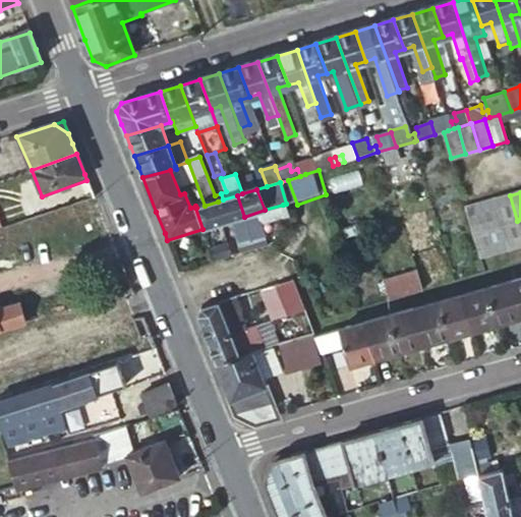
[(218,202),(225,223),(232,220),(244,217),(237,195),(223,199),(218,202)]
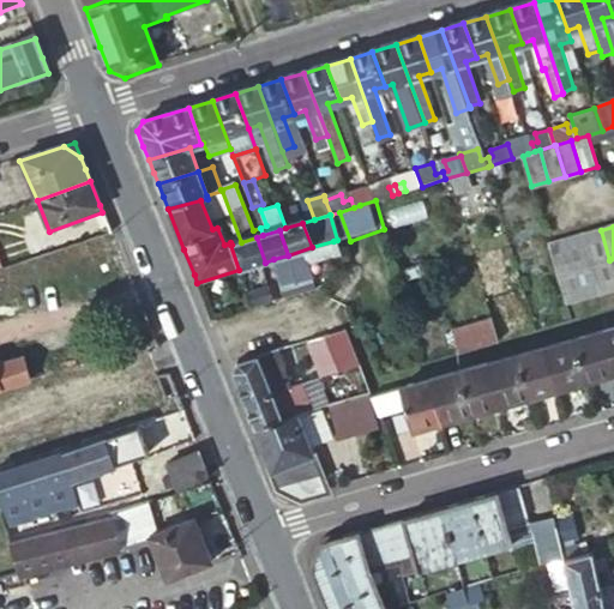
[(601,230),(582,236),(590,265),(609,260),(601,230)]
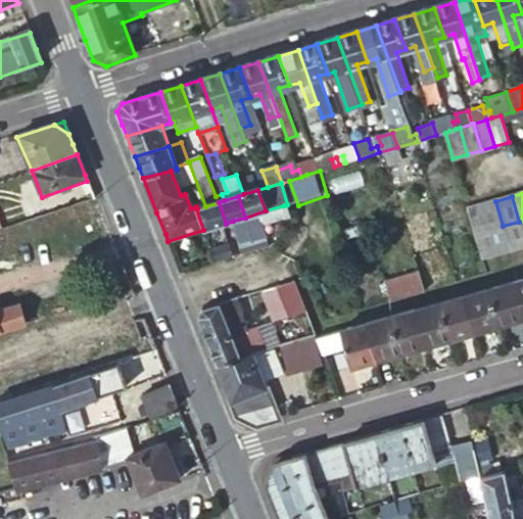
[(481,205),(488,230),(503,226),(495,201),(481,205)]
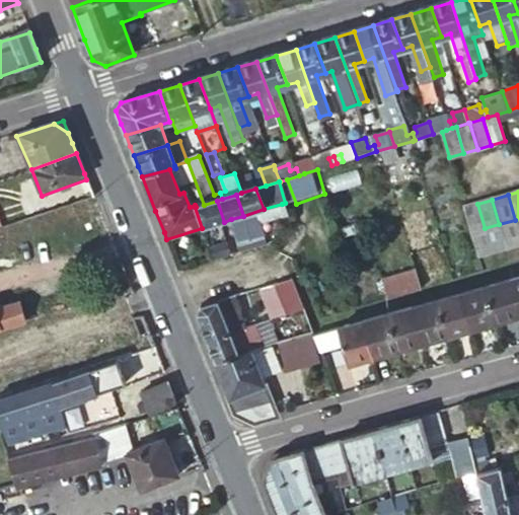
[(195,207),(202,228),(224,222),(217,201),(204,205),(196,207),(195,207)]
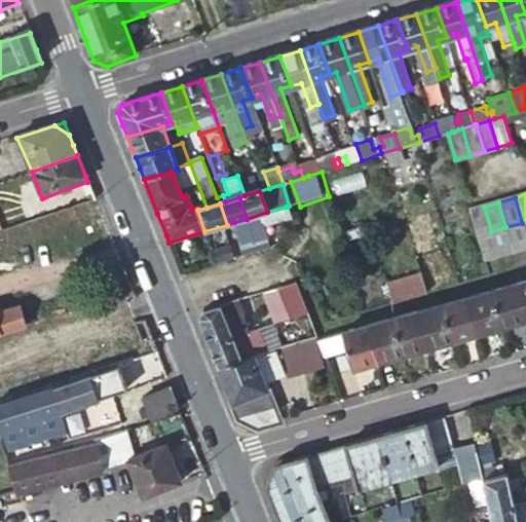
[(267,212),(247,219),(250,230),(272,224),(290,219),(286,207),(267,212)]
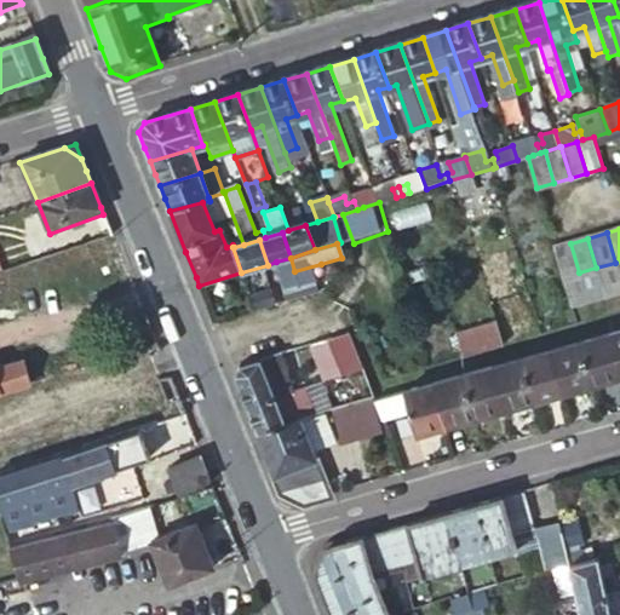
[(552,248),(561,279),(579,272),(570,243),(552,248)]
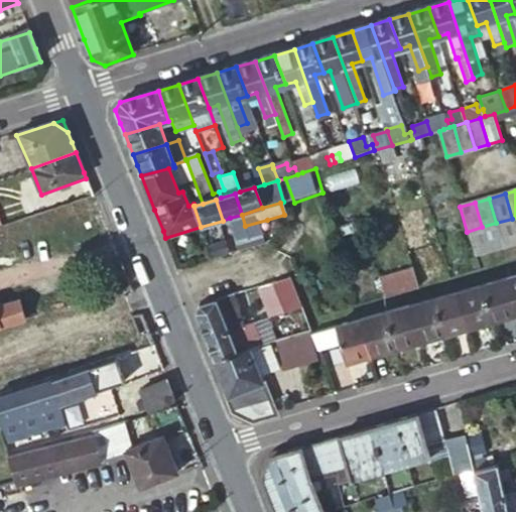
[(242,215),(230,218),(236,239),(248,236),(245,226),(242,215)]
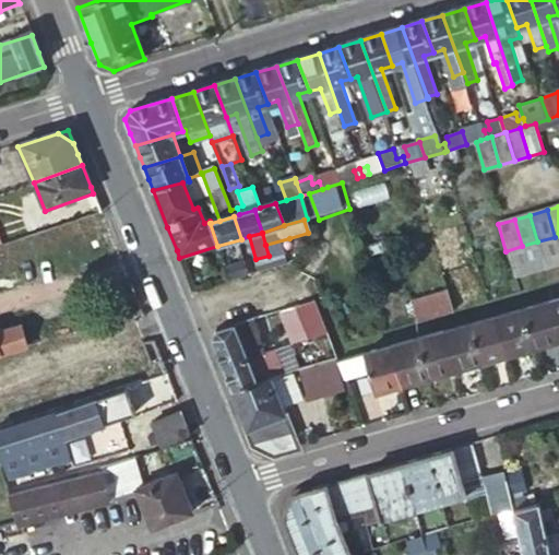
[(537,241),(546,269),(558,266),(558,250),(555,237),(537,241)]
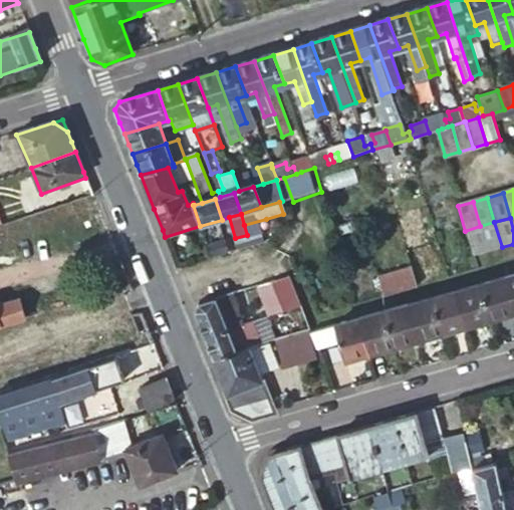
[(480,226),(487,251),(502,247),(494,222),(480,226)]
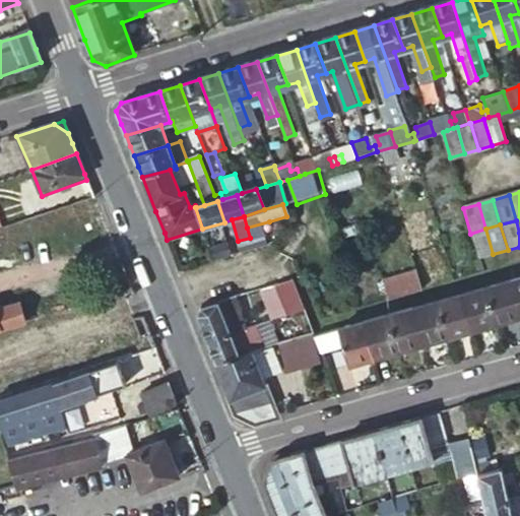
[(470,234),(477,259),(493,254),(485,229),(470,234)]
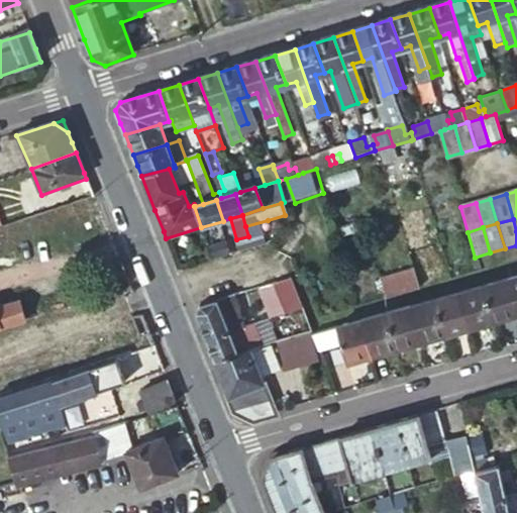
[(0,267),(12,264),(0,229),(0,267)]
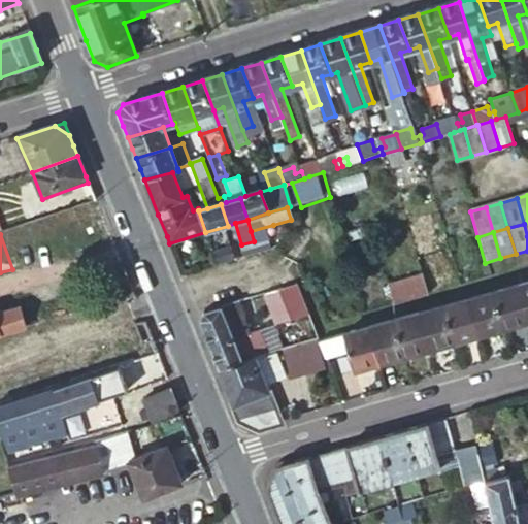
[(257,253),(269,250),(266,237),(254,241),(257,253)]
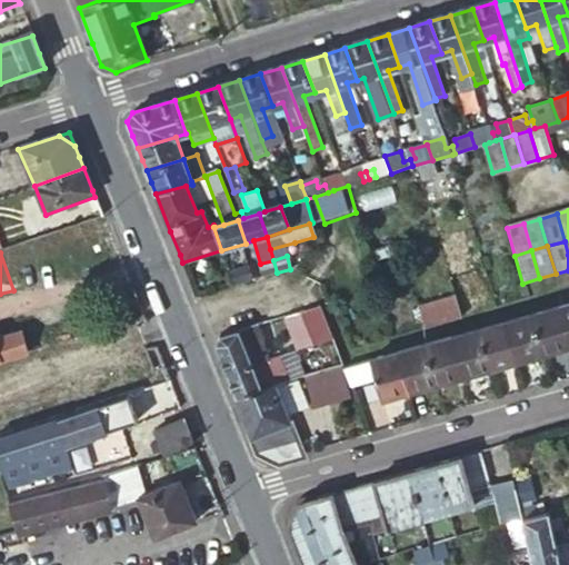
[(258,265),(262,277),(277,273),(273,260),(260,264),(258,265)]
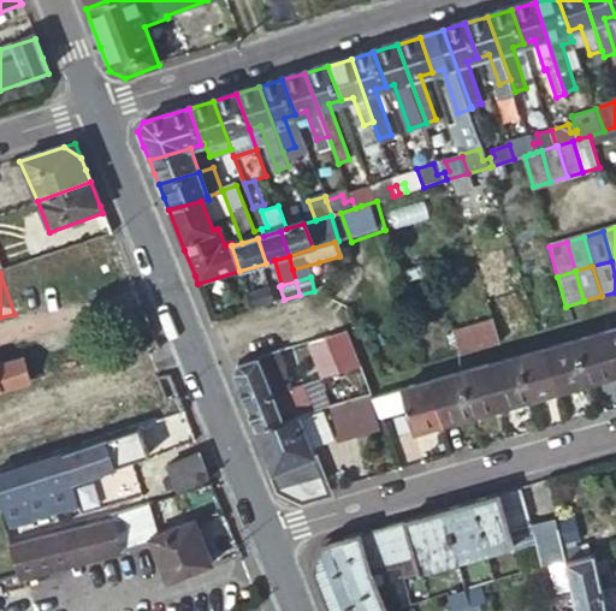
[(248,296),(252,309),(272,303),(267,290),(248,296)]
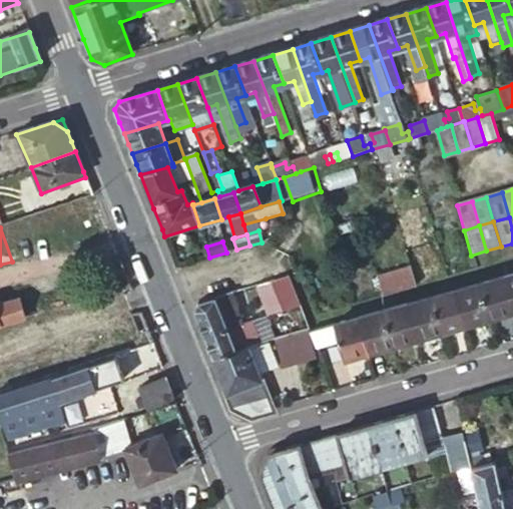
[(382,297),(415,288),(409,269),(376,279),(382,297)]
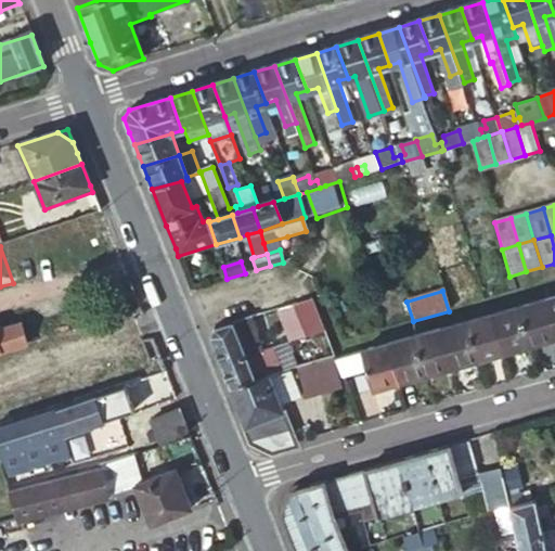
[(554,297),(543,302),(554,342),(554,297)]
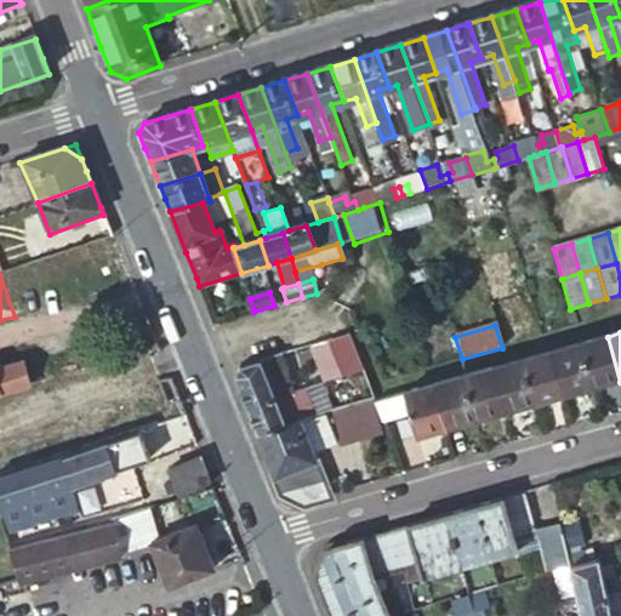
[(359,374),(346,335),(329,340),(343,378),(359,374)]
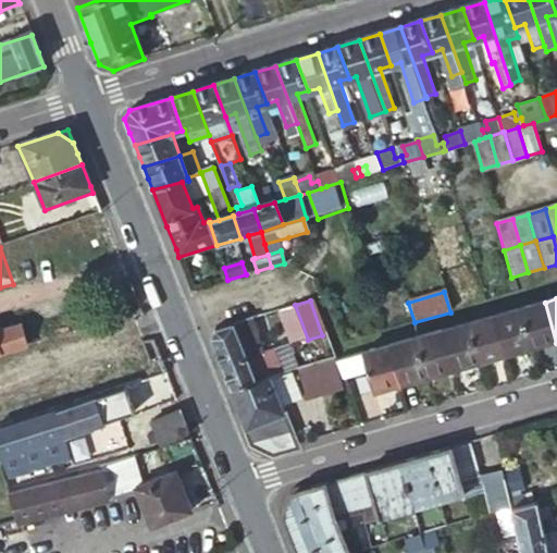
[(520,310),(531,347),(548,343),(548,346),(556,343),(545,303),(520,310)]
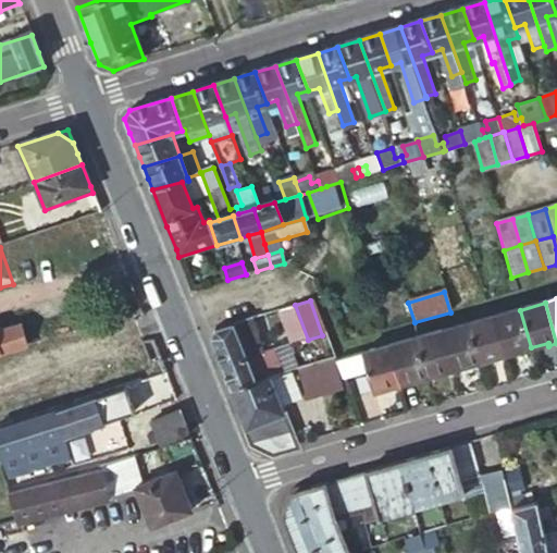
[(308,340),(295,305),(276,310),(287,345),(308,340)]
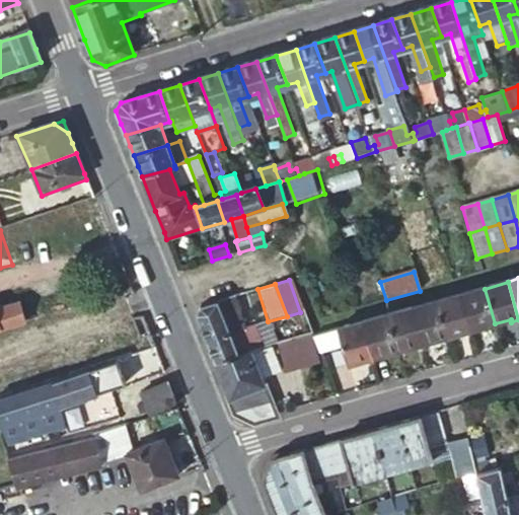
[(485,289),(460,296),(471,334),(478,332),(477,328),(495,323),(485,289)]
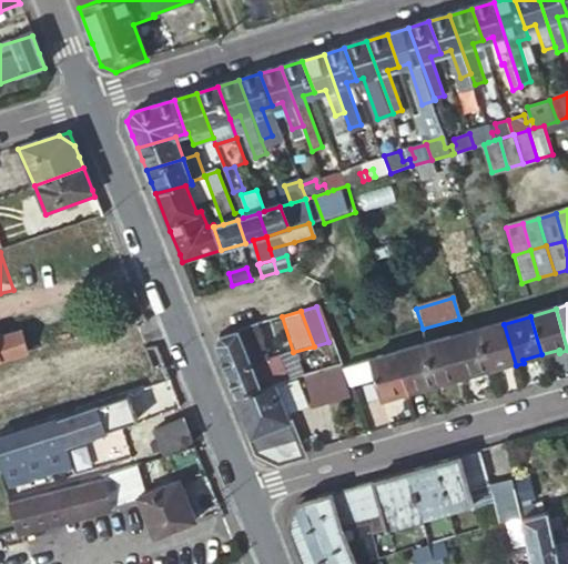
[(478,331),(488,370),(506,365),(506,369),(516,365),(504,324),(478,331)]
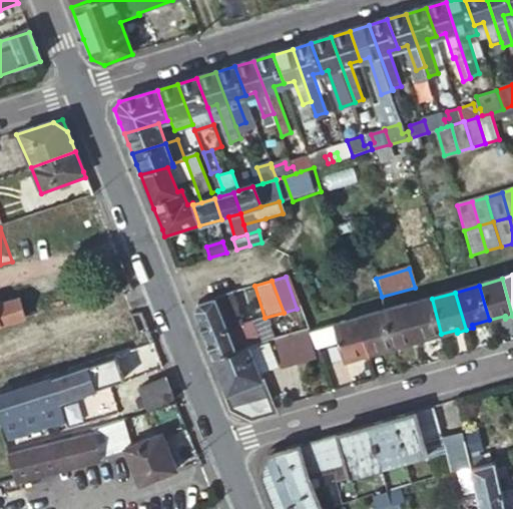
[(240,325),(230,294),(191,306),(199,324),(203,336),(238,326),(240,325)]
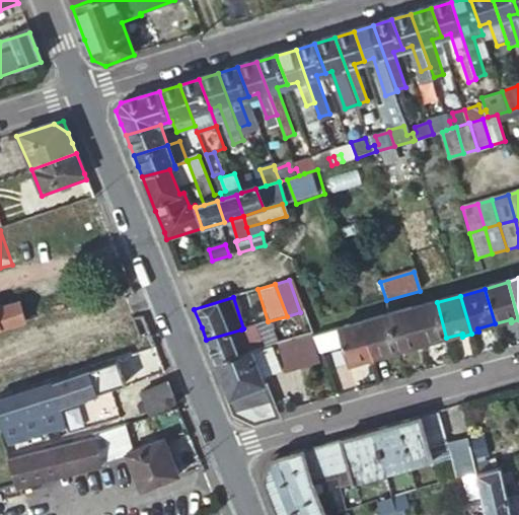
[(412,309),(423,348),(430,346),(429,343),(446,338),(437,302),(412,309)]
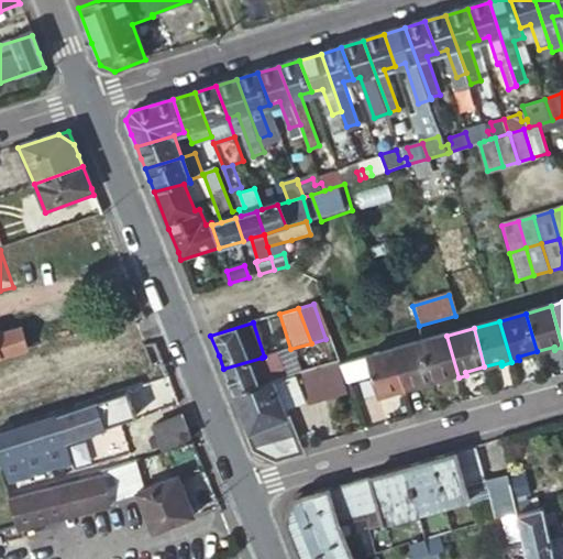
[(0,357),(25,351),(21,330),(0,335),(0,357)]
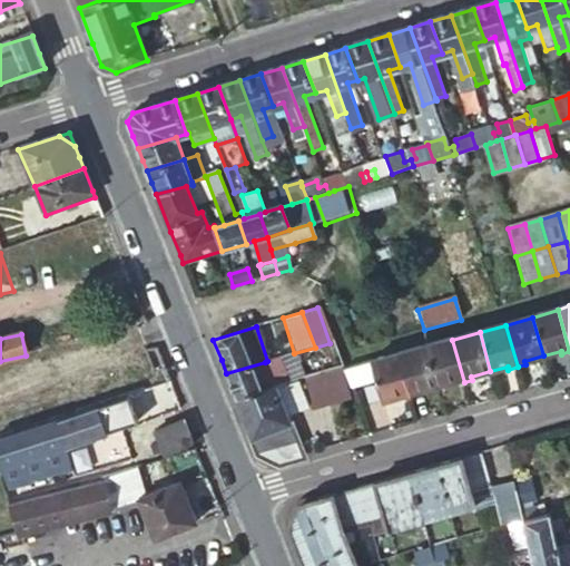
[(424,348),(435,387),(454,381),(455,384),(464,382),(452,340),(424,348)]
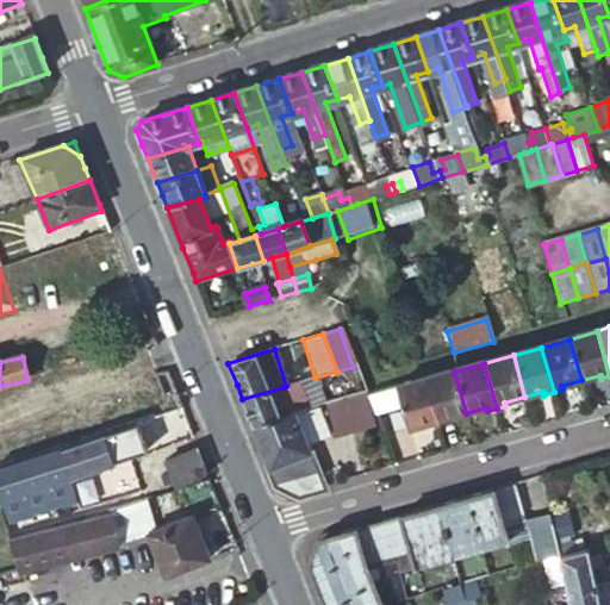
[(425,380),(439,424),(447,422),(446,418),(466,413),(454,372),(425,380)]
